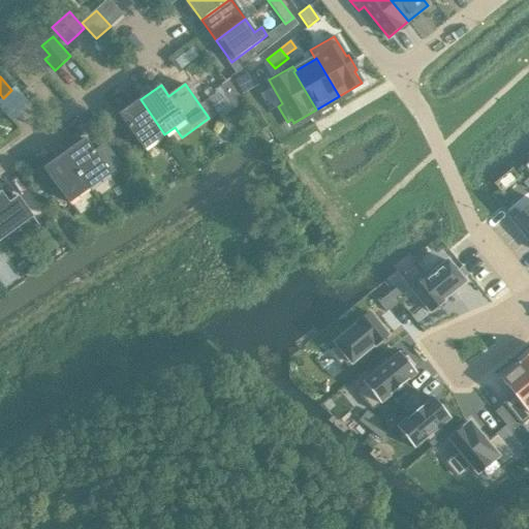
[(237,104),(228,89),(218,95),(226,111),(237,104)]
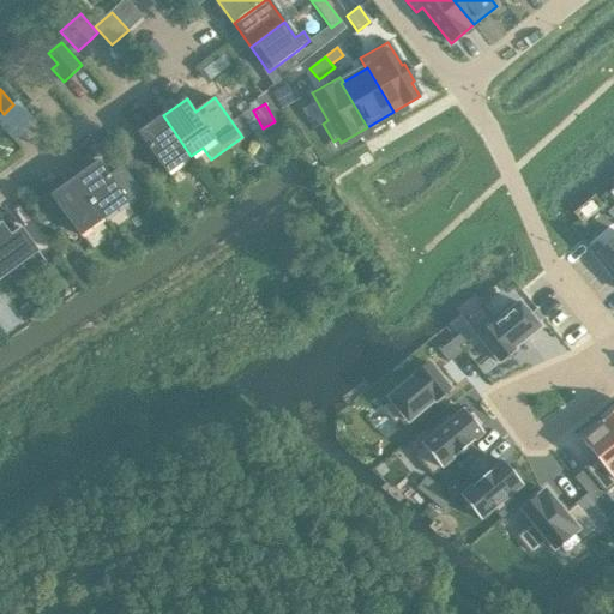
[(191,156),(163,115),(138,134),(166,174),(191,156)]
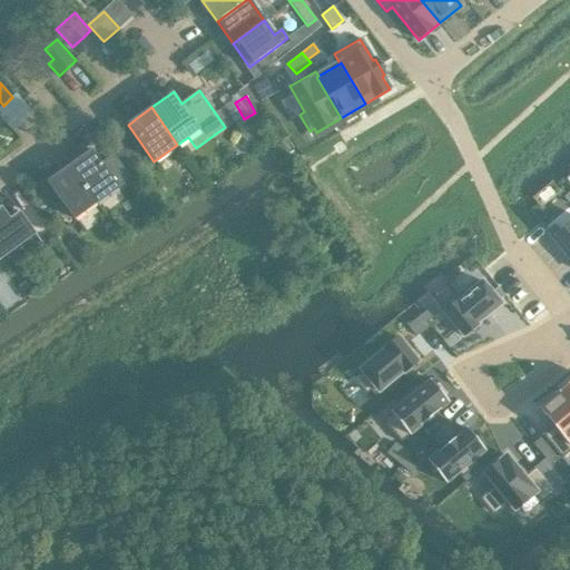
[(69,166),(97,203),(119,187),(91,149),(69,166)]
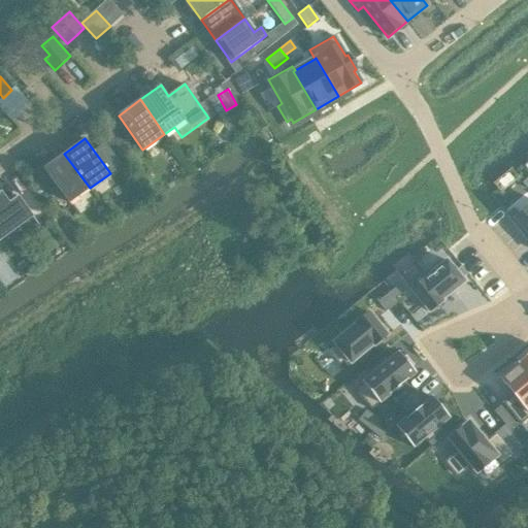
[(90,188),(64,154),(42,168),(68,203),(90,188)]
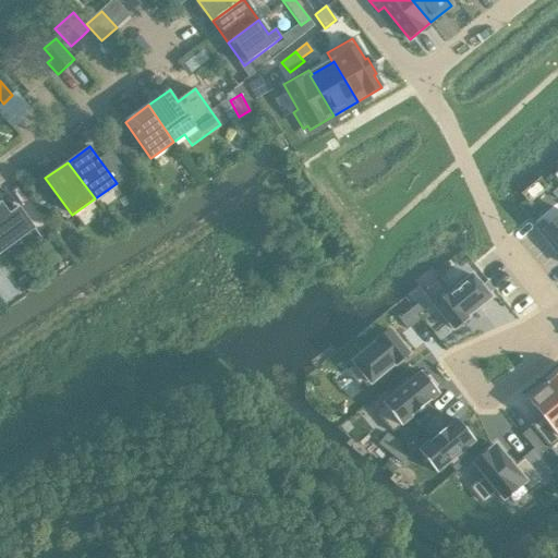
[(0,255),(35,230),(20,208),(10,215),(1,203),(0,203),(0,255)]
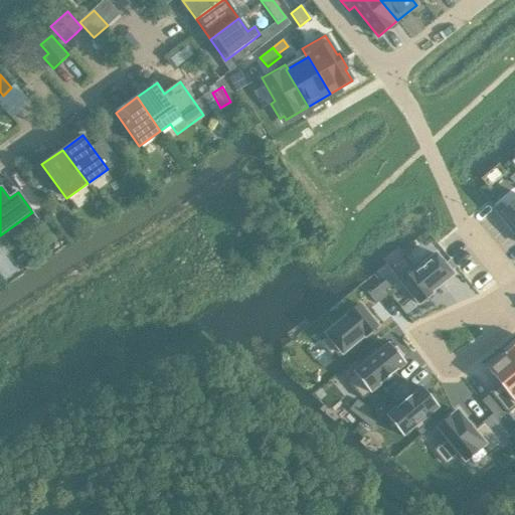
[(514,201),(502,213),(514,228),(514,201)]
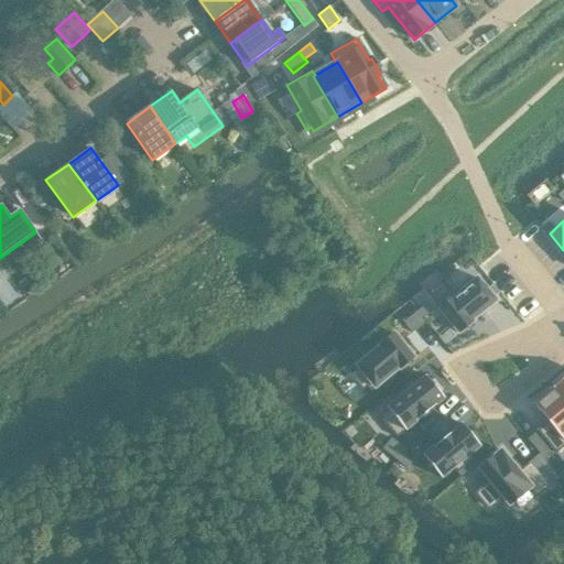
[(459,293),(440,310),(458,334),(473,322),(472,321),(496,301),(477,279),(474,282),(472,279),(457,291),(459,293)]
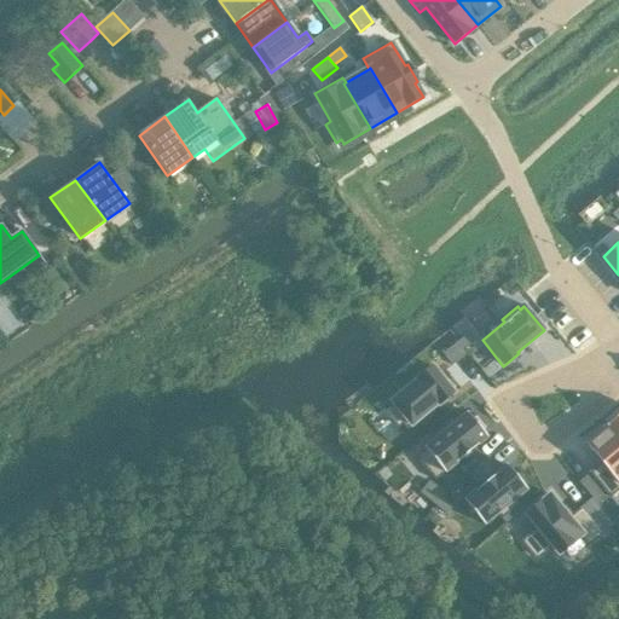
[(469,333),(458,341),(464,350),(475,340),(469,333)]
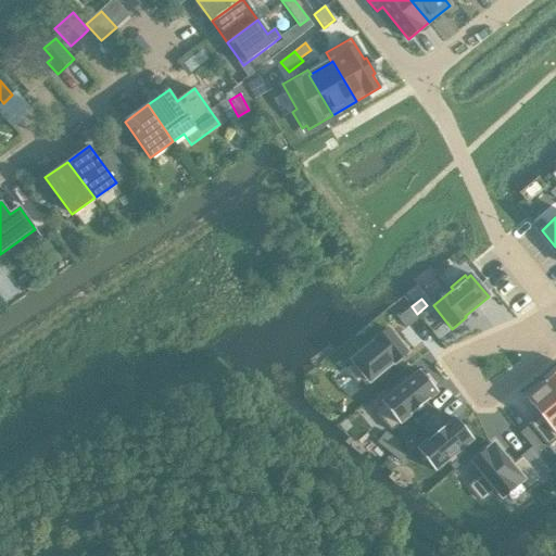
[(412,306),(397,318),(406,328),(420,317),(417,314),(412,306)]
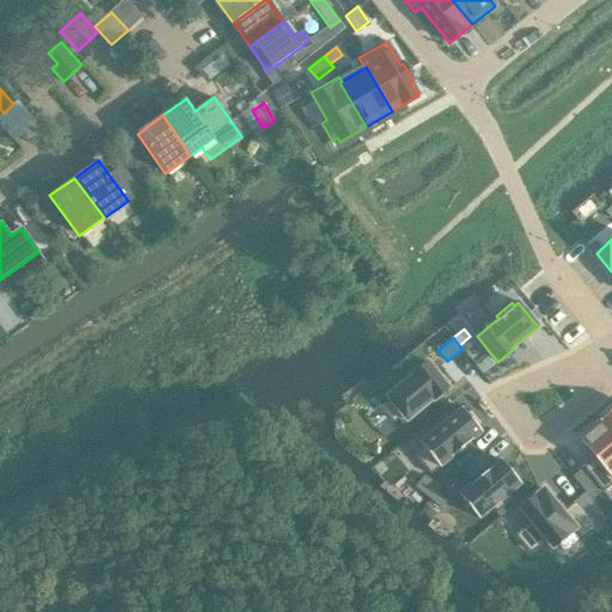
[(384,403),(381,405),(393,421),(397,418),(402,424),(433,399),(433,401),(448,389),(428,362),(383,401),(384,403)]
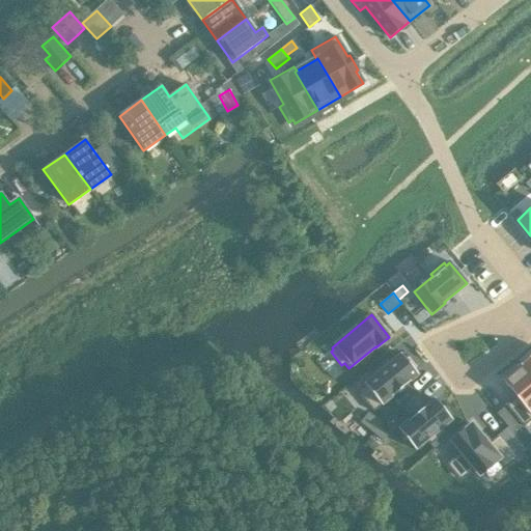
[(375,374),(356,391),(373,412),(418,375),(415,370),(418,367),(409,356),(404,359),(400,354),(391,362),(388,358),(372,370),(375,374)]
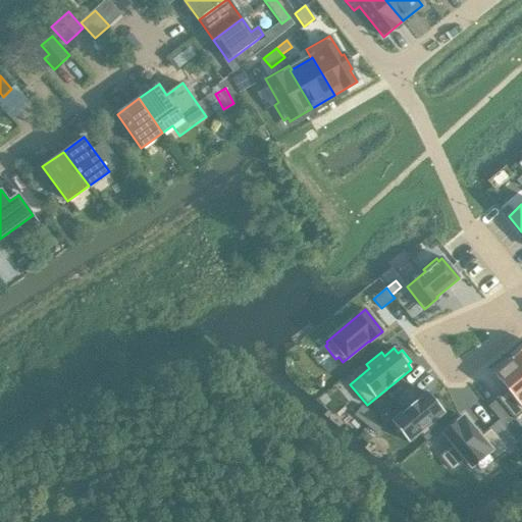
[(521,350),(512,359),(521,371),(521,350)]
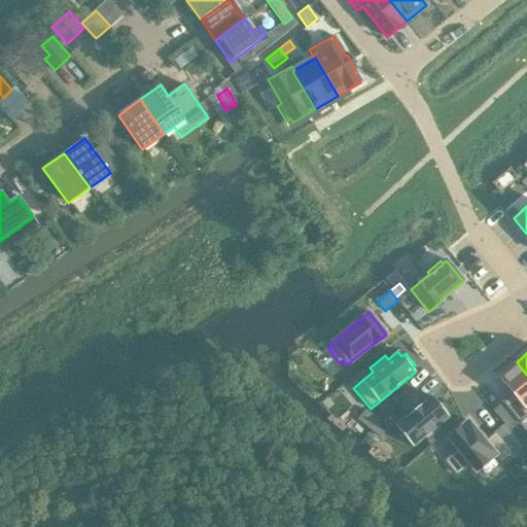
[(526,375),(517,362),(497,378),(512,394),(501,402),(519,423),(526,417),(526,375)]
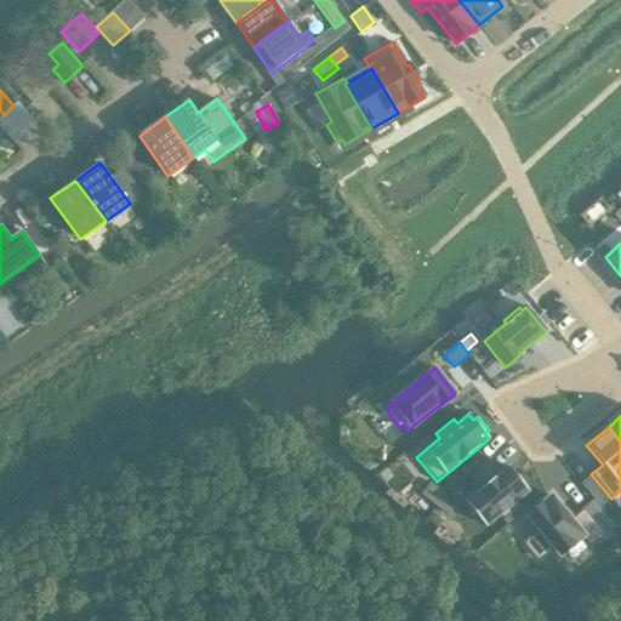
[(508,467),(466,502),(485,527),(500,516),(503,520),(522,506),(518,500),(529,491),(508,467)]
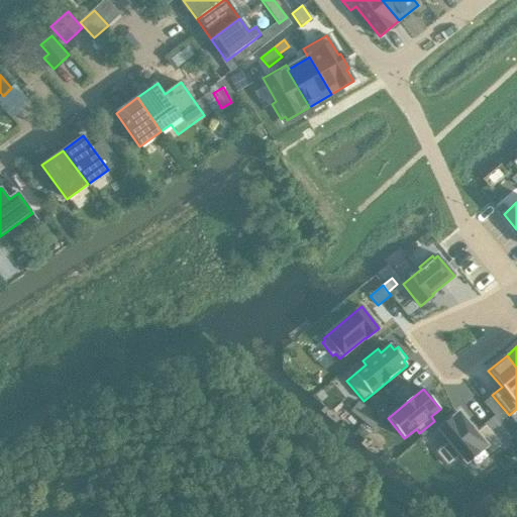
[(358,402),(350,411),(364,421),(369,415),(371,412),(358,402)]
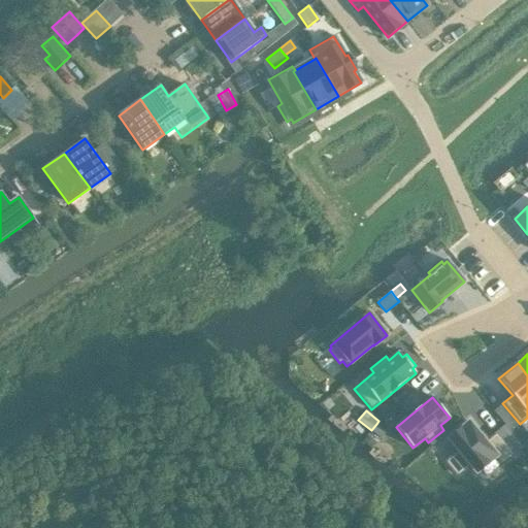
[(458,452),(447,461),(457,475),(469,465),(476,473),(495,458),(501,465),(514,455),(496,433),(486,441),(469,422),(448,438),(458,452)]
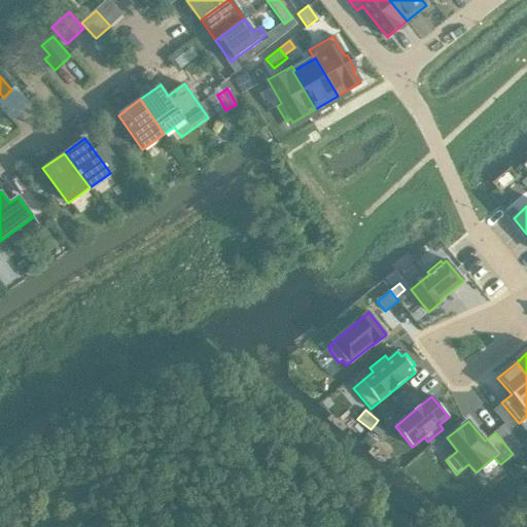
[(376,423),(371,429),(380,437),(385,431),(376,423)]
